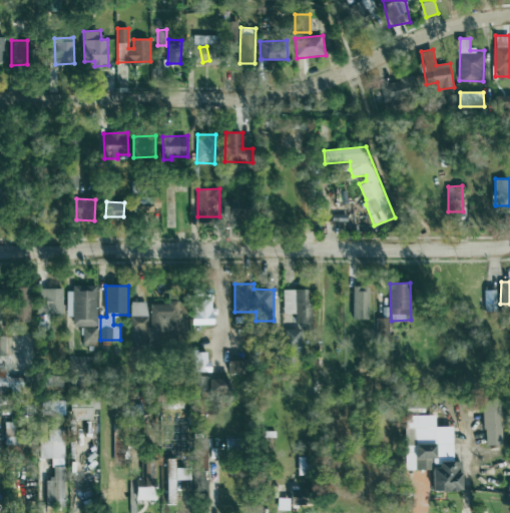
[(354,319),(370,319),(370,286),(353,286),(354,319)]
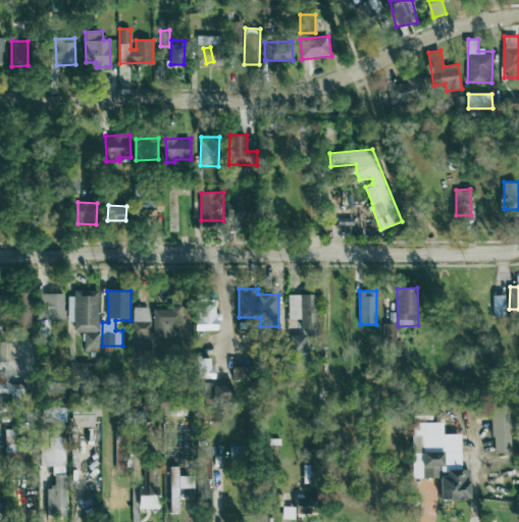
[(15,326),(31,326),(32,293),(15,292),(15,326)]
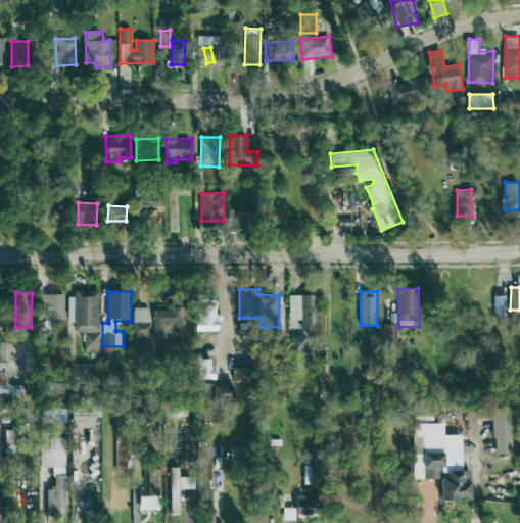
[(68,323),(76,323),(75,332),(99,333),(99,292),(68,292),(68,323)]
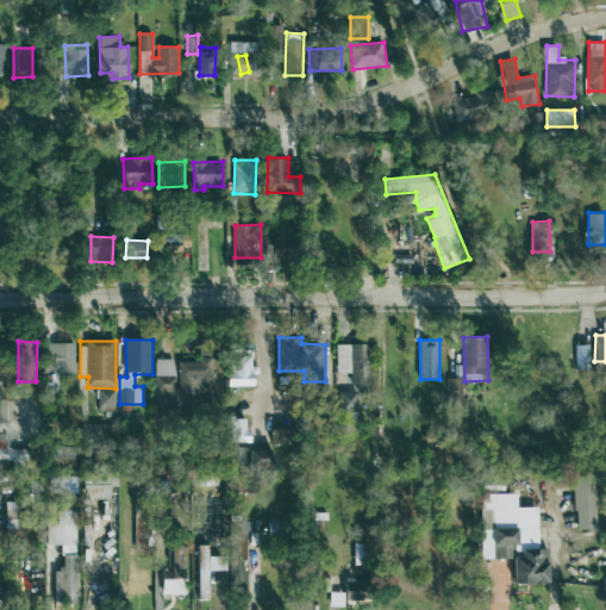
[(75,373),(75,343),(45,343),(47,373),(75,373)]
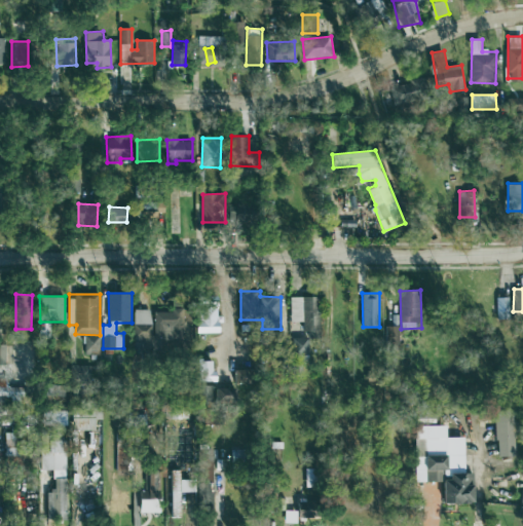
[(321,296),(291,297),(292,322),(303,322),(304,332),(322,331),(321,296)]
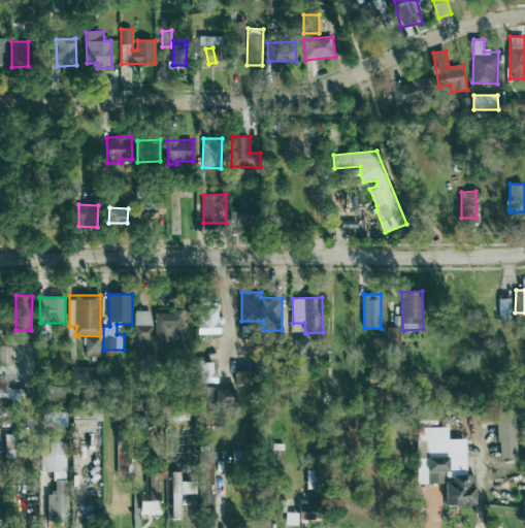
[(512,298),(499,298),(500,320),(513,320),(512,298)]
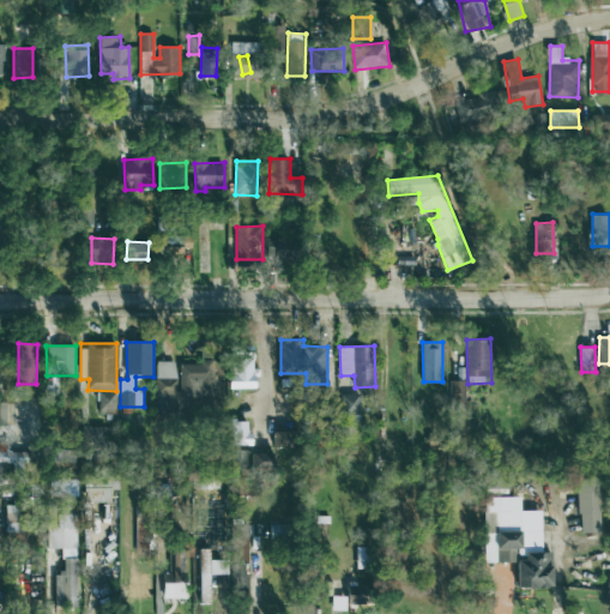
[(233,387),(255,387),(254,353),(231,353),(233,387)]
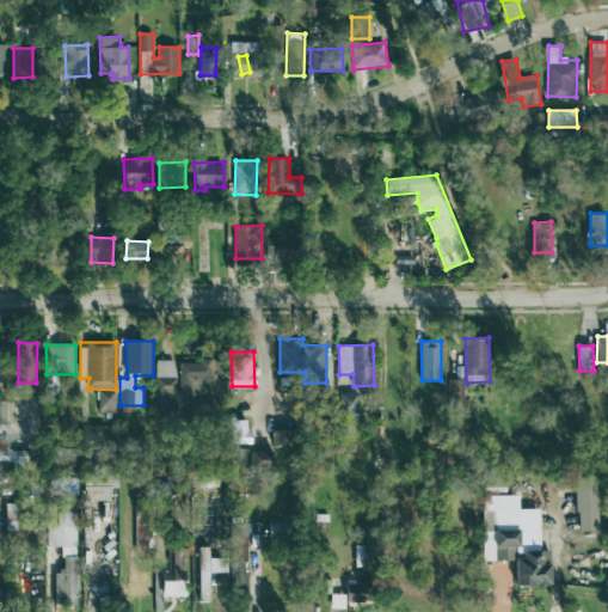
[(180,362),(180,393),(214,393),(214,357),(201,357),(201,362),(180,362)]
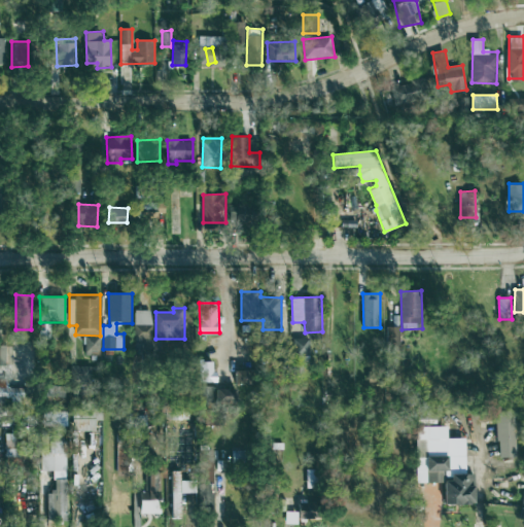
[(135,344),(152,344),(153,310),(137,310),(135,344)]
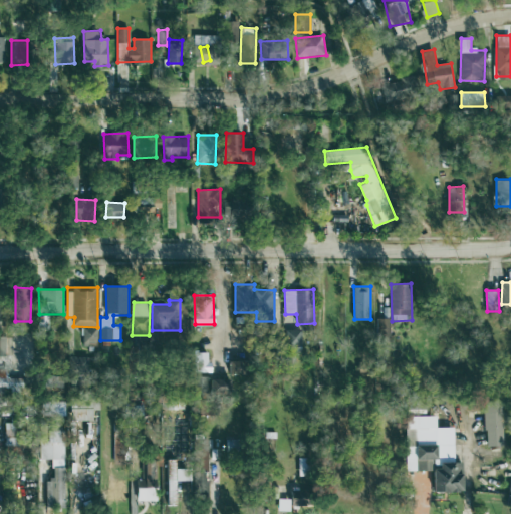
[(377,338),(391,338),(391,318),(377,318),(377,338)]
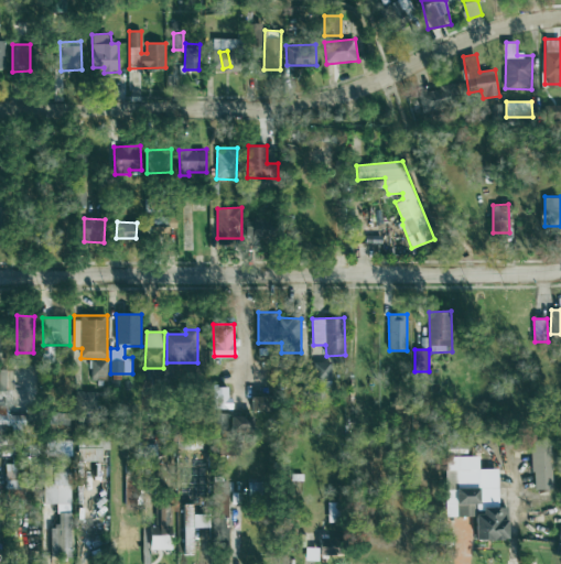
[(108,380),(108,359),(93,359),(93,380),(108,380)]
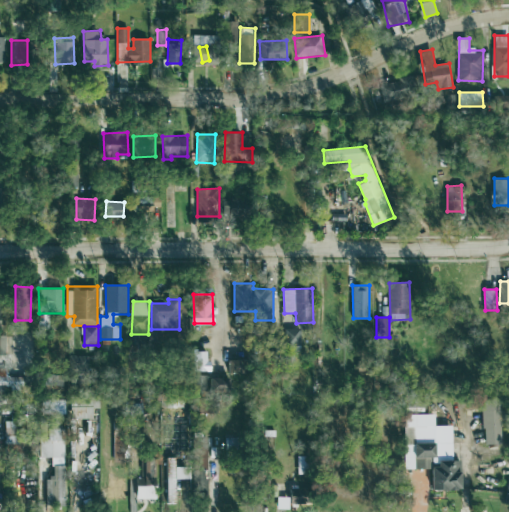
[(301,329),(285,328),(284,344),(300,344),(301,329)]
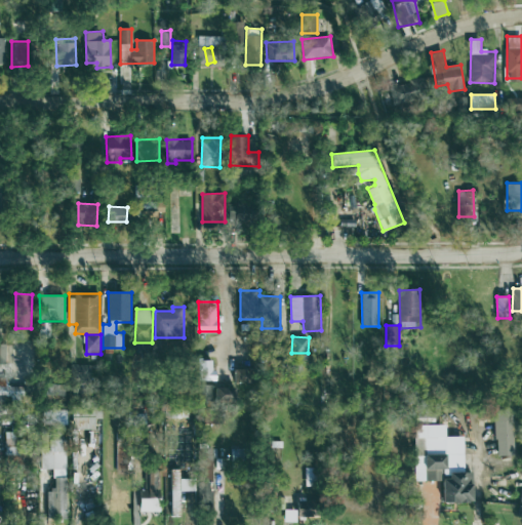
[(214,360),(199,360),(199,380),(214,380),(214,360)]
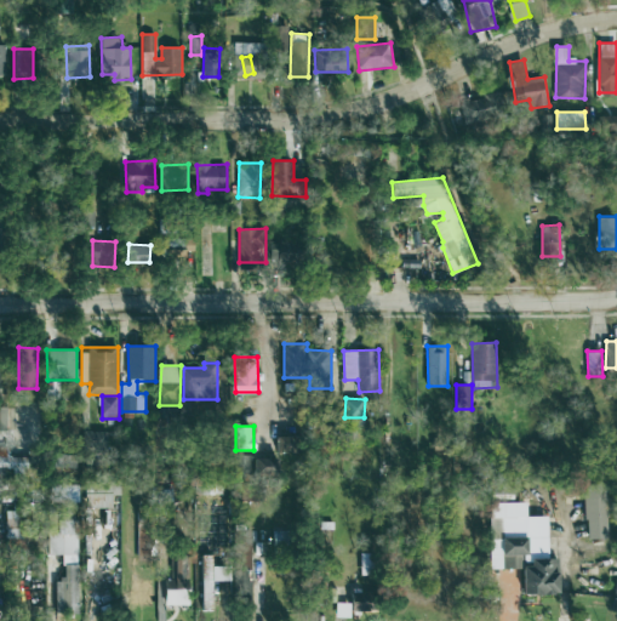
[(278,450),(297,450),(297,436),(276,437),(278,450)]
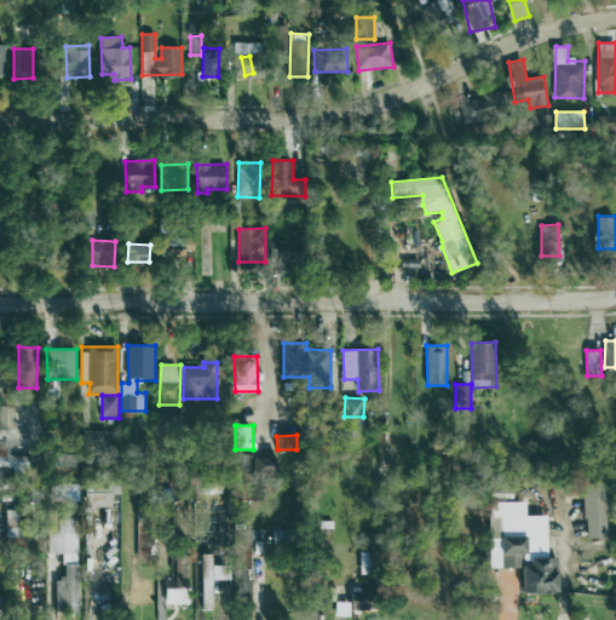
[(9,446),(0,446),(0,466),(27,466),(27,455),(9,455),(9,446)]
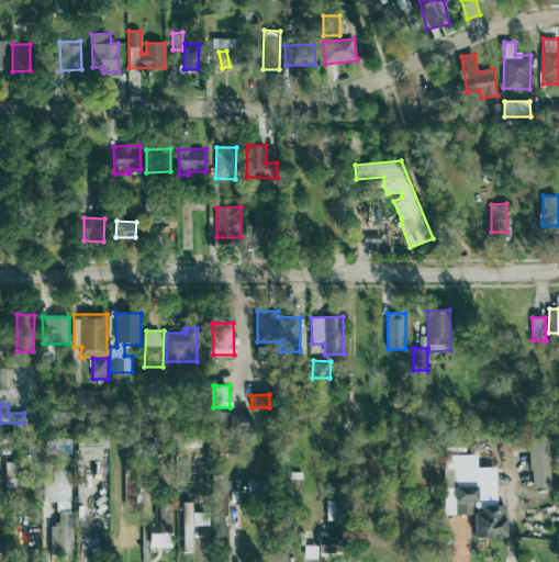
[(70,423),(69,412),(54,412),(54,423),(70,423)]
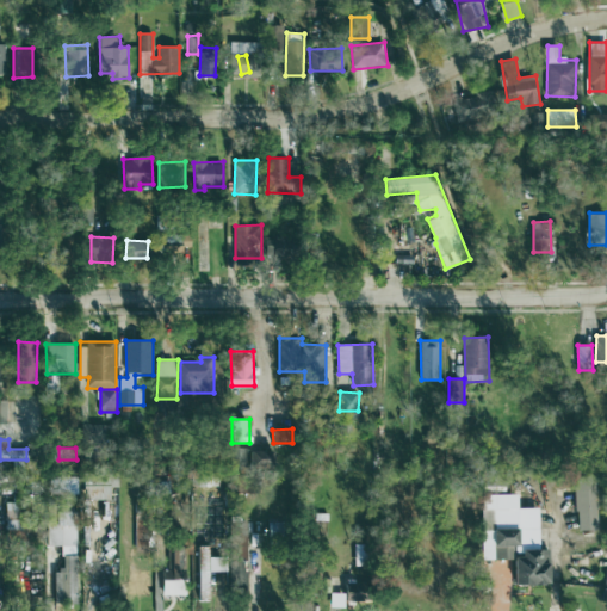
[(247,448),(231,448),(233,470),(247,469),(247,448)]
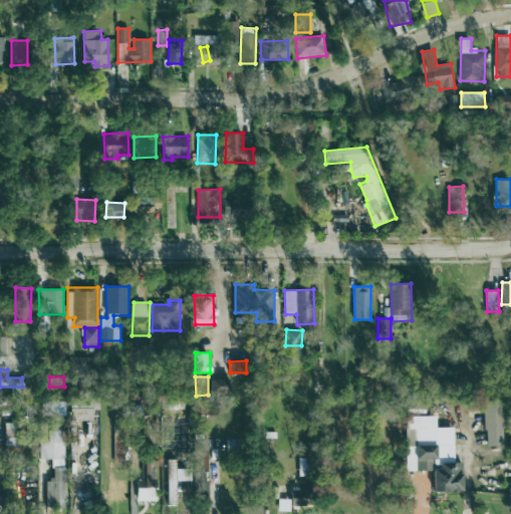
[(211,379),(212,395),(231,394),(231,379),(211,379)]
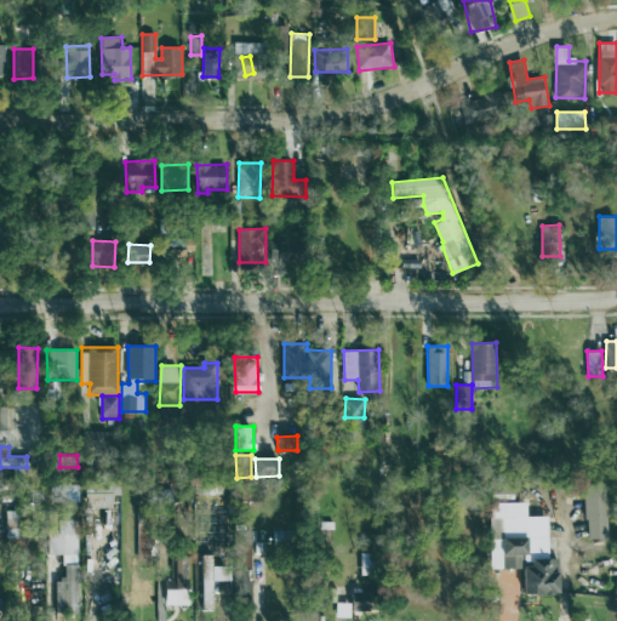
[(86,508),(113,507),(113,494),(119,494),(119,480),(86,482),(86,508)]
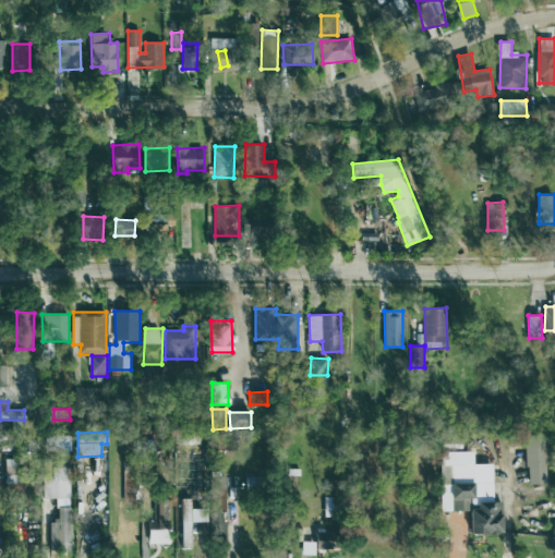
[(72,436),(48,435),(47,450),(71,451),(72,436)]
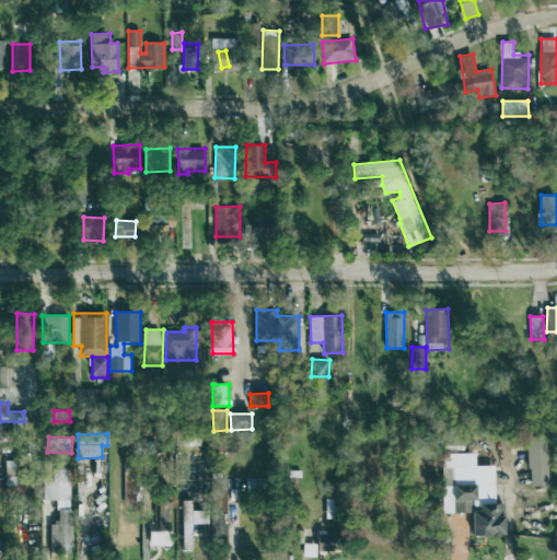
[(530,486),(548,486),(548,440),(529,440),(530,486)]
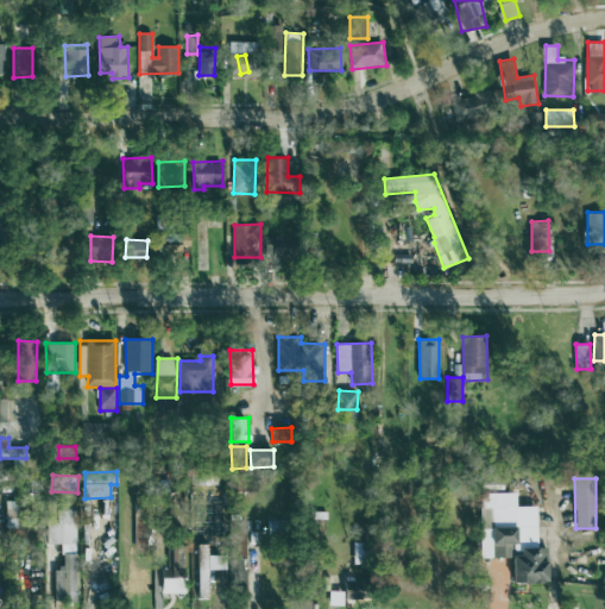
[(537,506),(516,507),(516,493),(480,493),(481,558),(514,558),(514,584),(548,583),(548,548),(539,548),(537,506)]
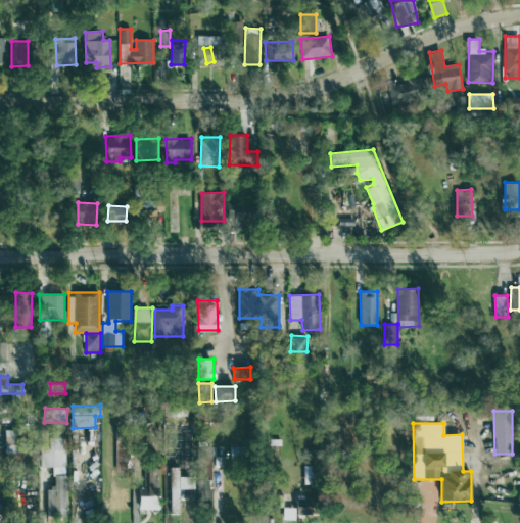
[(20,430),(5,430),(5,453),(20,453),(20,430)]
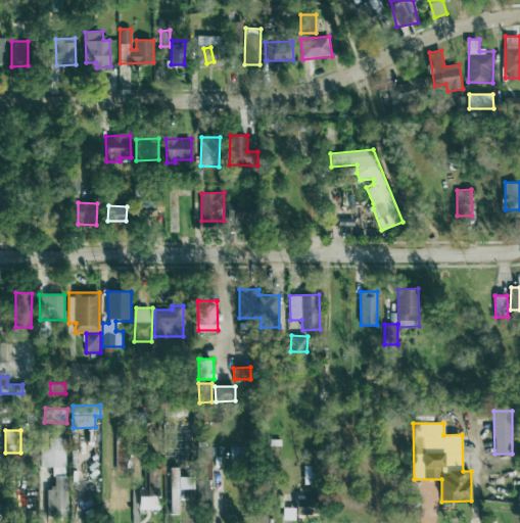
[(65,438),(43,438),(43,467),(53,467),(54,487),(47,487),(47,517),(66,517),(65,438)]
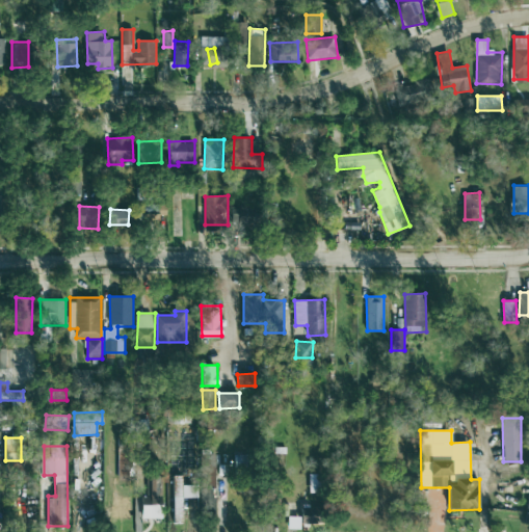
[(130,448),(118,449),(120,478),(131,478),(130,448)]
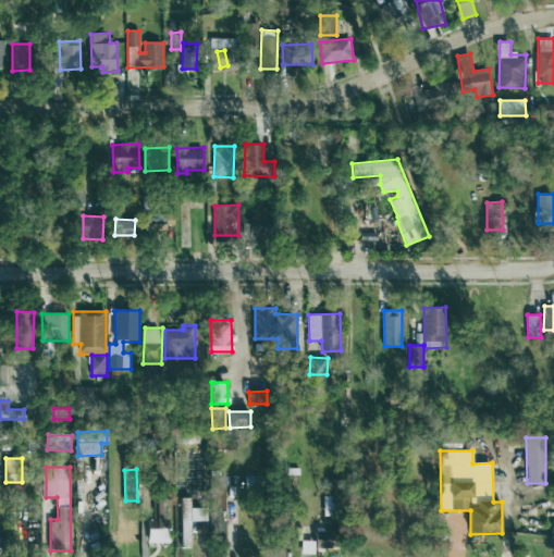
[(225,509),(225,482),(214,483),(216,510),(225,509)]
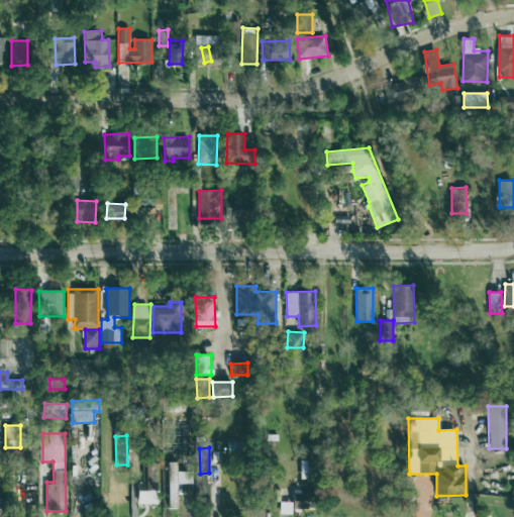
[(178,461),(169,461),(170,508),(179,508),(179,484),(193,484),(193,471),(178,472),(178,461)]
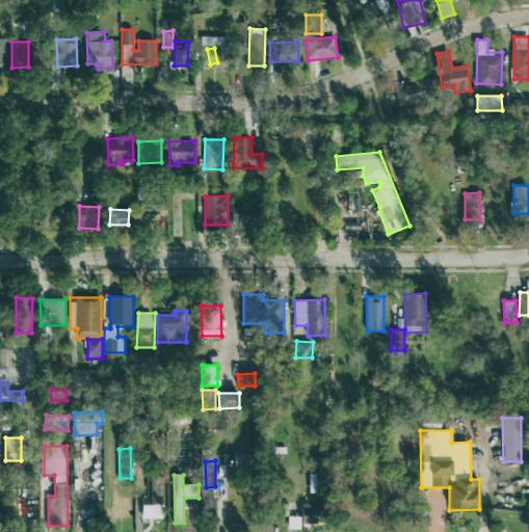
[(141,494),(142,519),(156,517),(155,505),(163,505),(162,477),(151,477),(151,493),(141,494)]
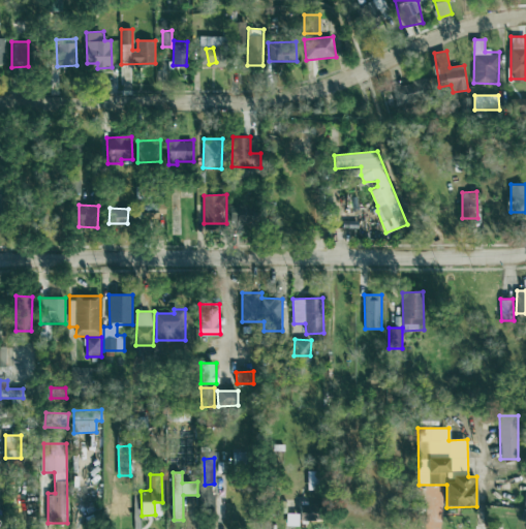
[(215,486),(203,486),(204,515),(216,514),(215,486)]
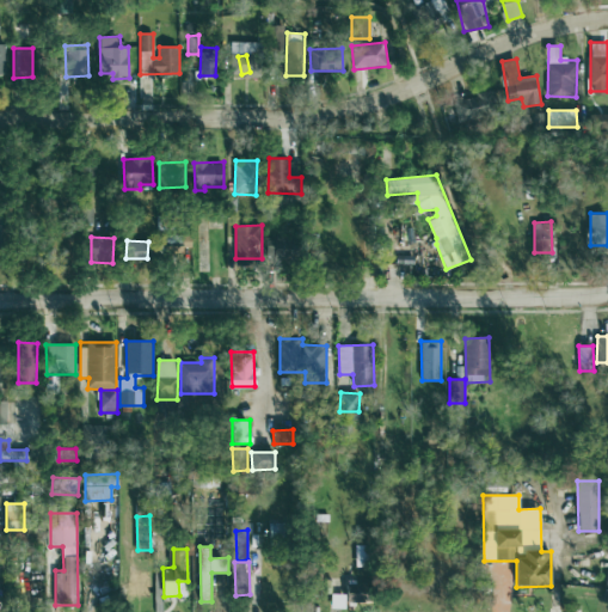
[(152,597),(152,571),(129,571),(129,597),(152,597)]
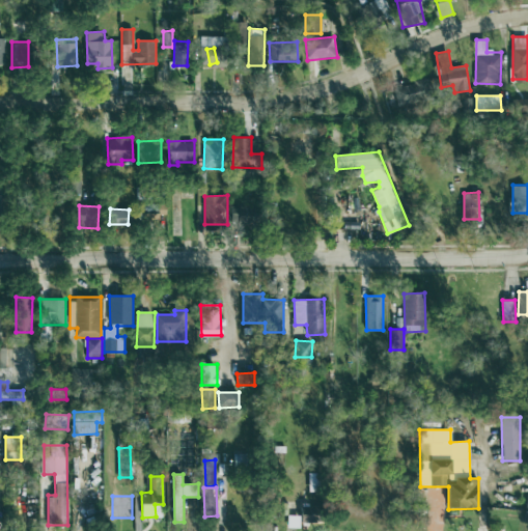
[(302,506),(301,522),(323,523),(323,505),(305,504),(305,506),(302,506)]
